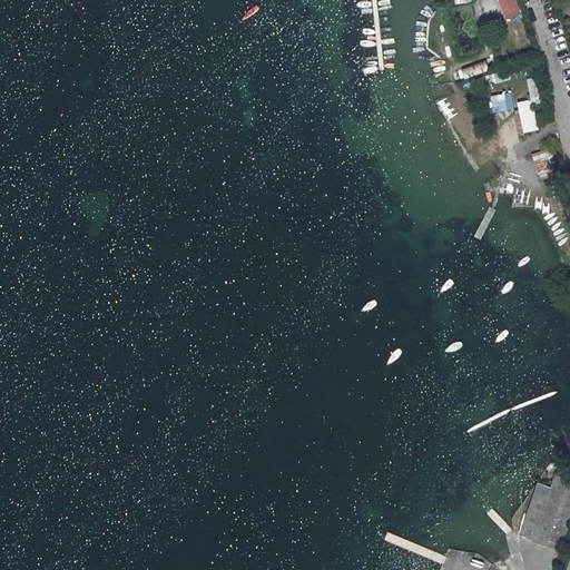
[(516,0),(498,0),(507,20),(522,15),(516,0)]
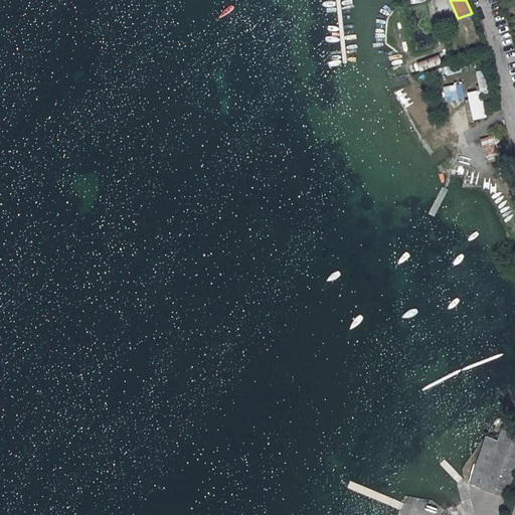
[(417,71),(441,62),(438,53),(414,63),(417,71)]
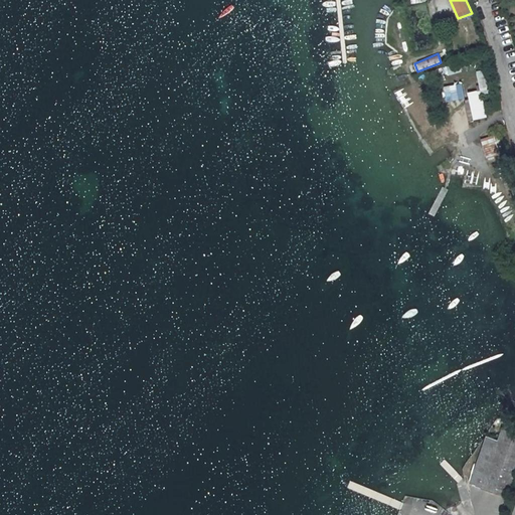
[(467,93),(473,120),(495,116),(483,69),(476,70),(480,90),(467,93)]
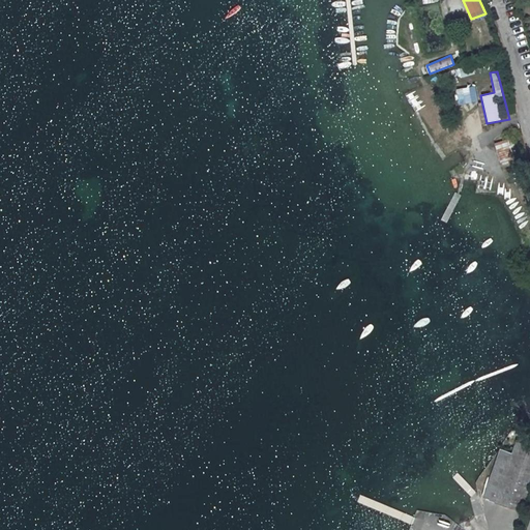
[(478,101),(476,84),(455,87),(458,104),(478,101)]
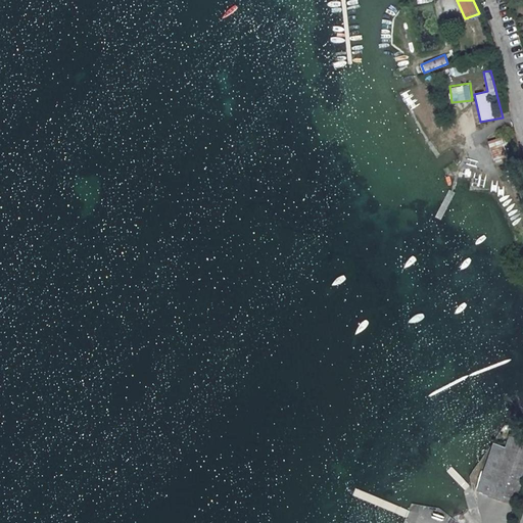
[(505,136),(487,142),(494,163),(512,157),(505,136)]
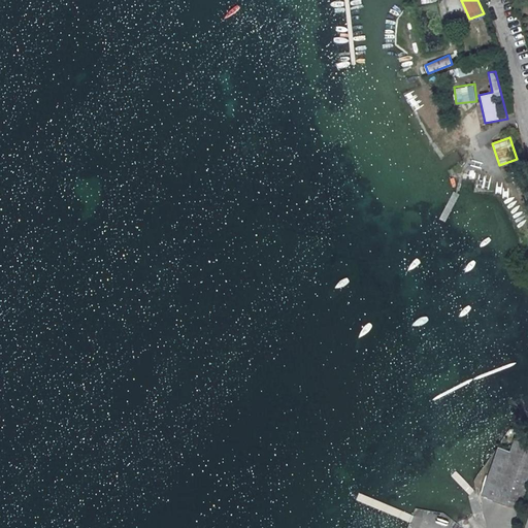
[(519,509),(527,482),(527,444),(513,440),(509,452),(496,448),(480,496),(519,509)]
